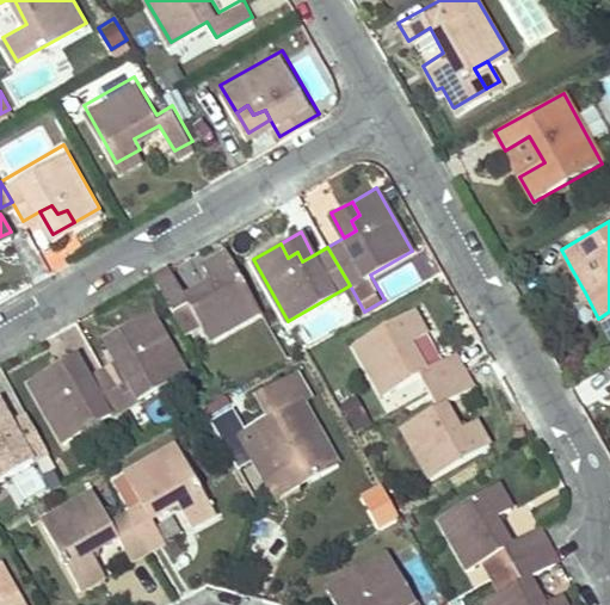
[(171,263),(153,272),(174,312),(190,303),(209,339),(262,309),(229,251),(205,265),(210,276),(185,291),(171,263)]
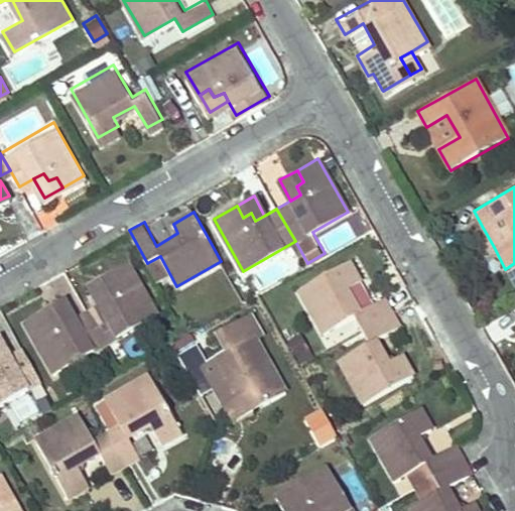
[(482,226),(471,232),(483,254),(494,247),(482,226)]
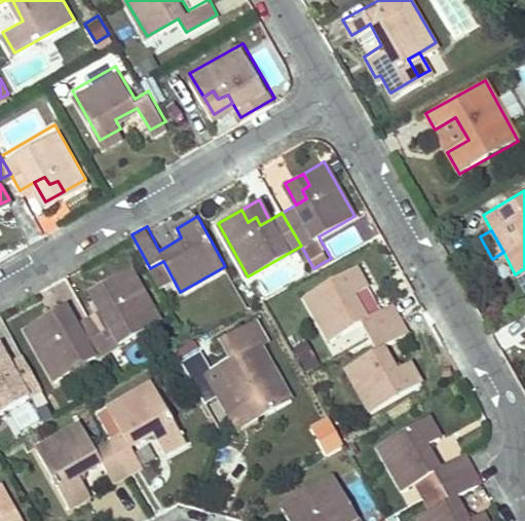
[(105,308),(89,317),(109,350),(163,321),(133,266),(110,278),(115,291),(108,295),(113,303),(105,308)]
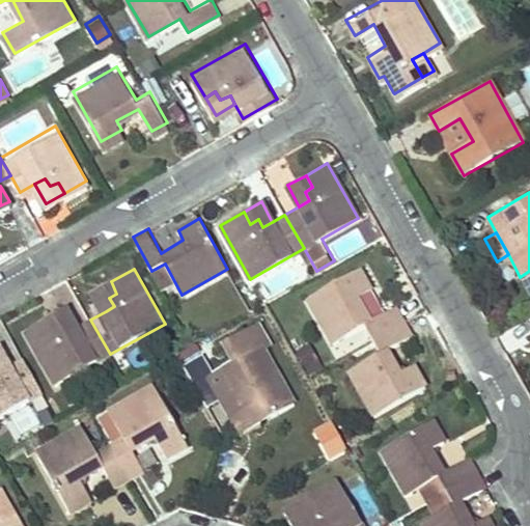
[(369,288),(359,269),(308,298),(332,340),(362,324),(370,337),(402,320),(394,305),(372,316),(360,294),(369,288)]
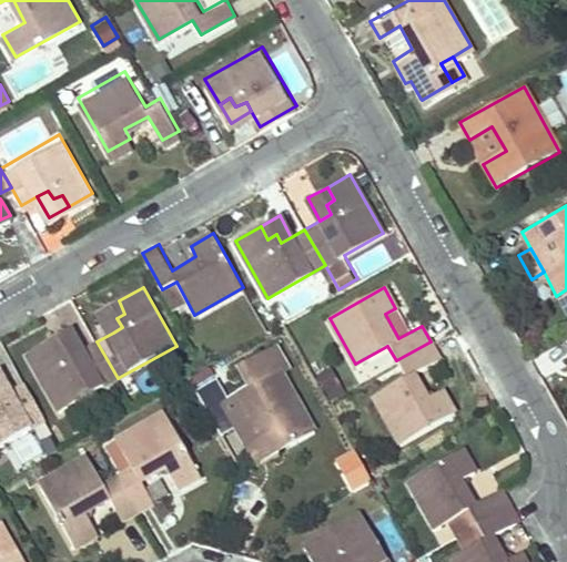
[(101,310),(113,333),(122,327),(117,318),(124,314),(119,300),(101,310)]
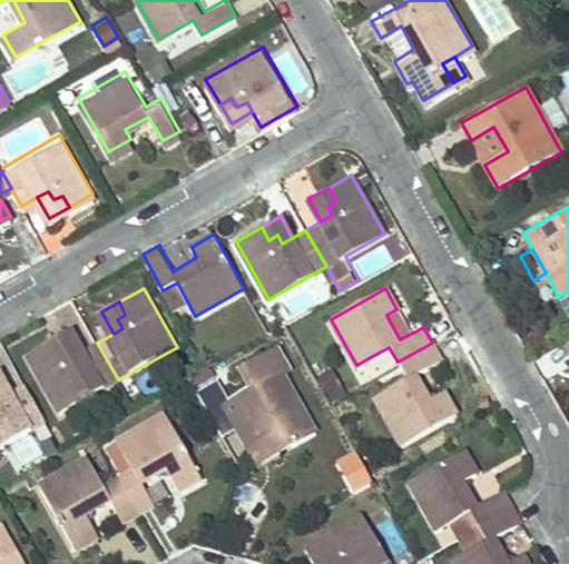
[(70,329),(51,339),(58,352),(67,346),(72,356),(84,350),(70,329)]
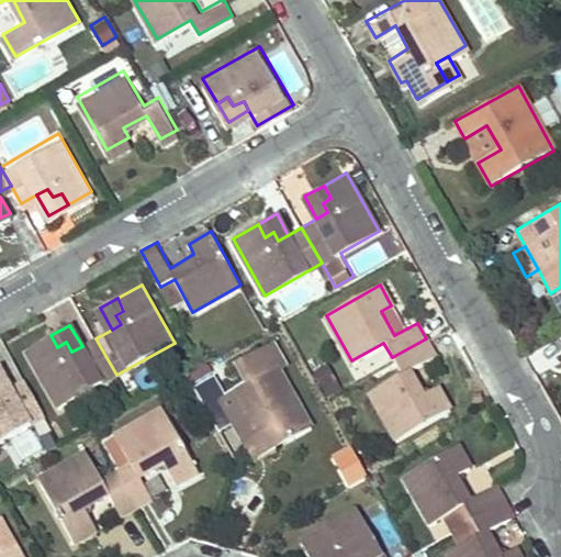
[(214,371),(194,382),(219,425),(233,418),(244,437),(268,424),(273,434),(284,429),(289,436),(312,423),(278,365),(288,358),(275,334),(236,356),(248,377),(225,390),(214,371)]
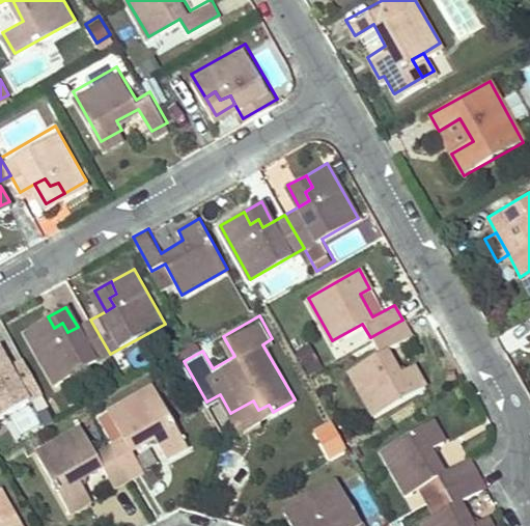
[(48,316),(26,329),(56,384),(110,354),(90,320),(78,327),(67,332),(62,323),(54,328),(48,316)]
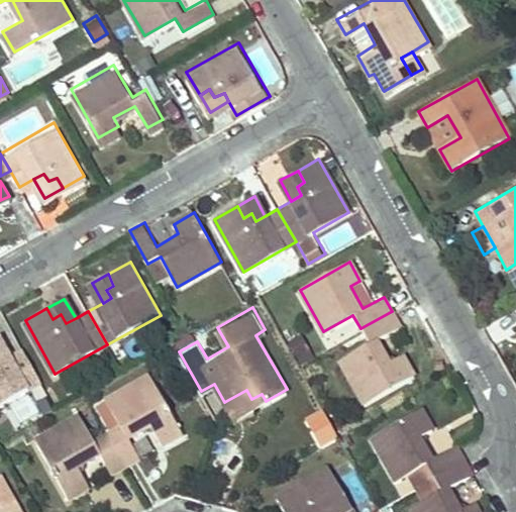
[(368,340),(339,357),(363,402),(413,373),(401,353),(391,360),(379,337),(400,325),(392,311),(360,328),(368,340)]
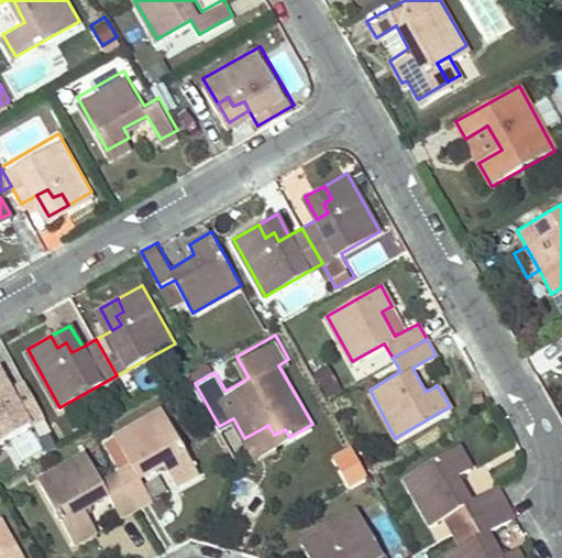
[(331,362),(315,367),(321,392),(338,387),(331,362)]
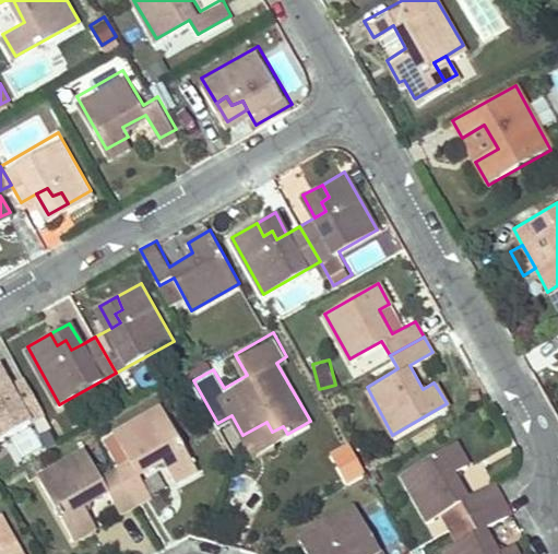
[(0,432),(14,458),(51,438),(45,425),(49,423),(22,373),(8,380),(0,384),(0,432)]
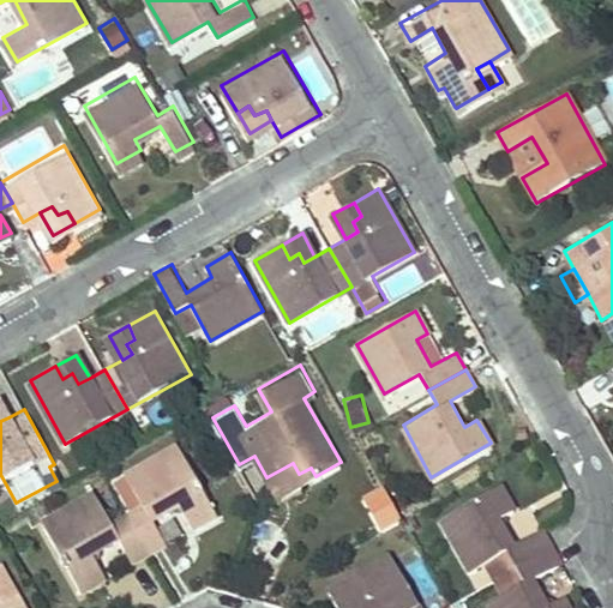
[(140,503),(127,511),(148,549),(166,540),(152,518),(180,503),(192,524),(215,511),(176,444),(124,473),(140,503)]
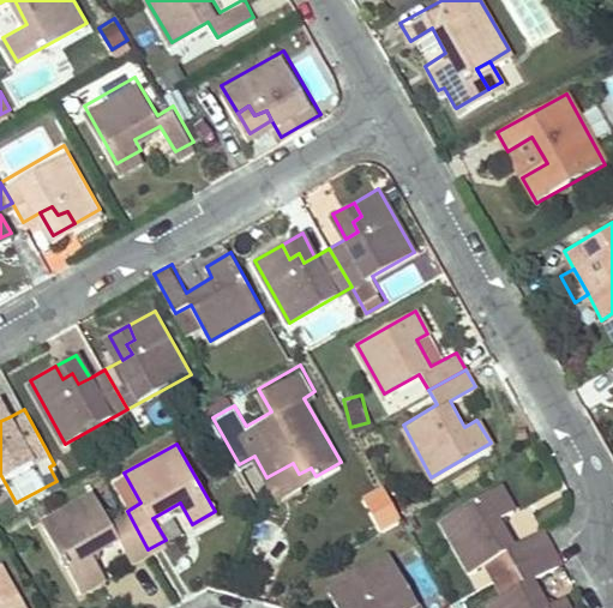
[(311,468),(299,474),(304,482),(316,476),(311,468)]
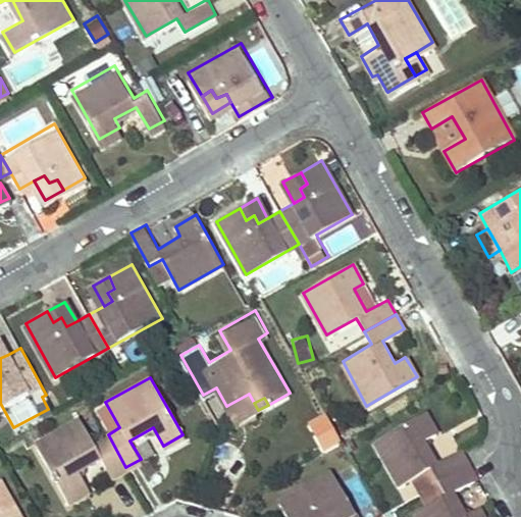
[(423,409),(373,438),(398,482),(427,465),(436,480),(468,462),(460,446),(436,459),(424,437),(435,430),(423,409)]
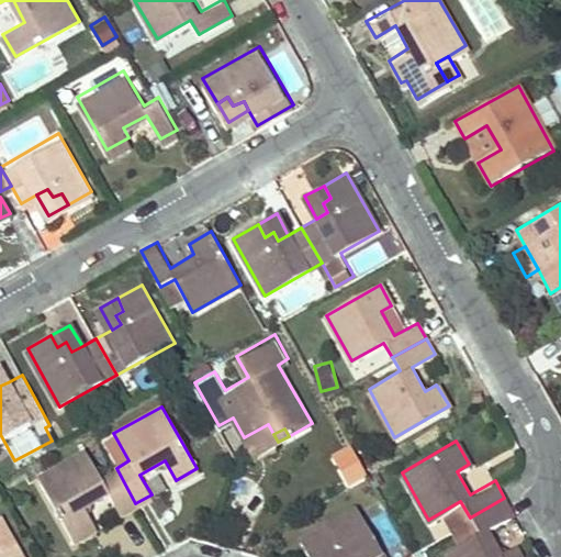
[(349,442),(334,452),(349,478),(365,469),(349,442)]
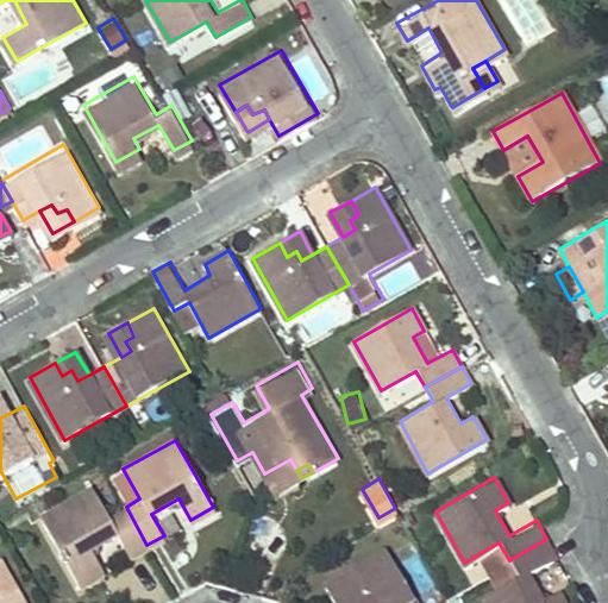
[(92,487),(42,515),(80,582),(104,570),(91,547),(117,532),(130,554),(146,545),(126,507),(111,515),(92,487)]
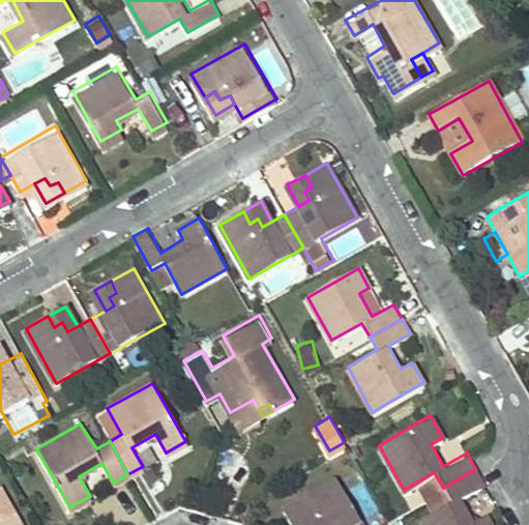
[(490,524),(483,513),(477,517),(471,520),(459,497),(483,484),(475,469),(443,488),(451,501),(419,519),(422,524),(490,524)]
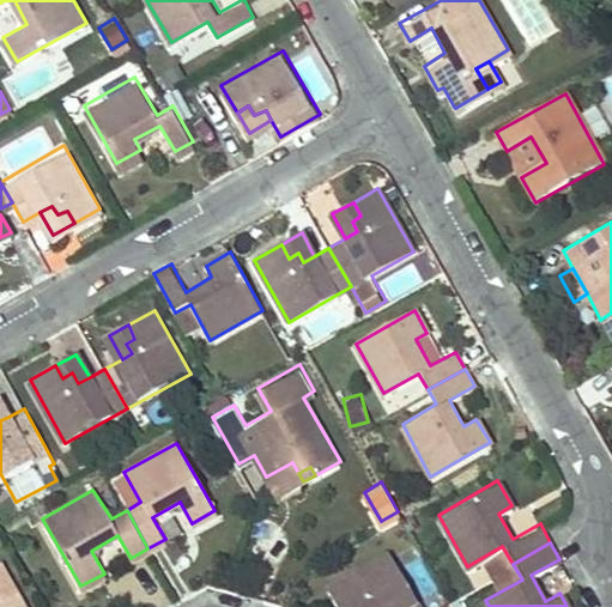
[(423,606),(391,550),(327,586),(338,606),(349,606),(355,604),(356,606),(423,606)]
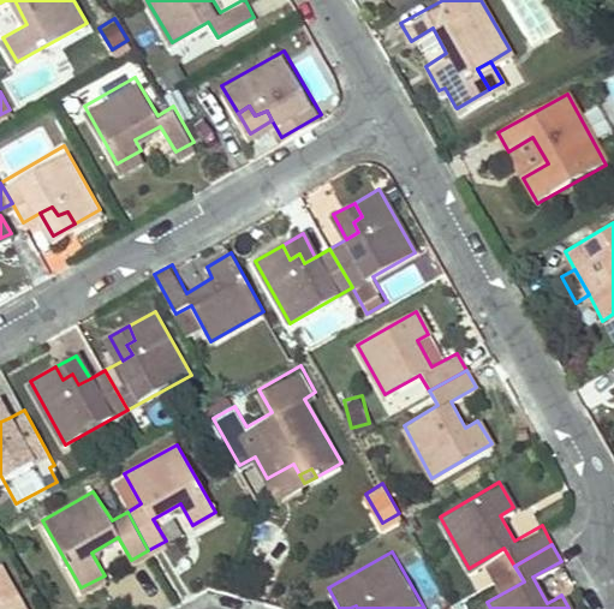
[(23,608),(0,567),(0,608),(23,608)]
